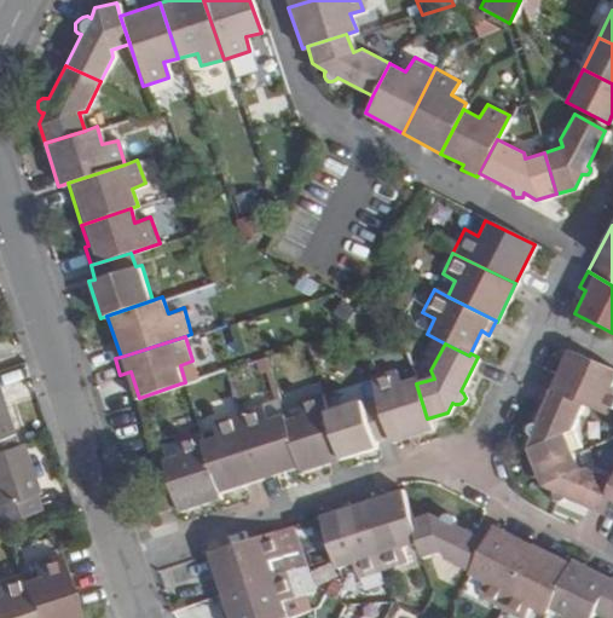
[(612,370),(565,350),(548,390),(579,403),(611,416),(612,411),(612,390),(609,388),(612,379),(612,370)]
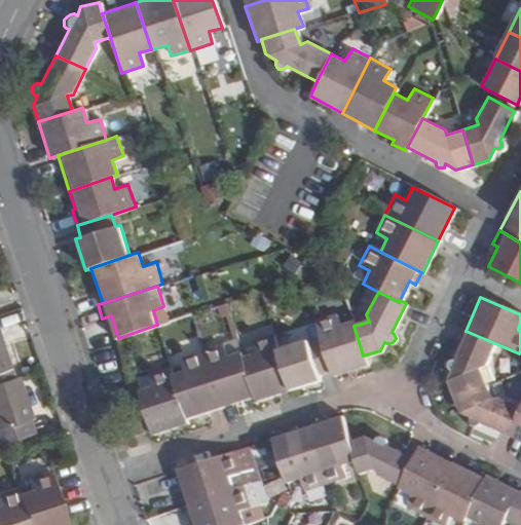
[(335,325),(331,314),(310,320),(317,340),(327,370),(329,375),(365,364),(363,355),(354,326),(351,320),(335,325)]
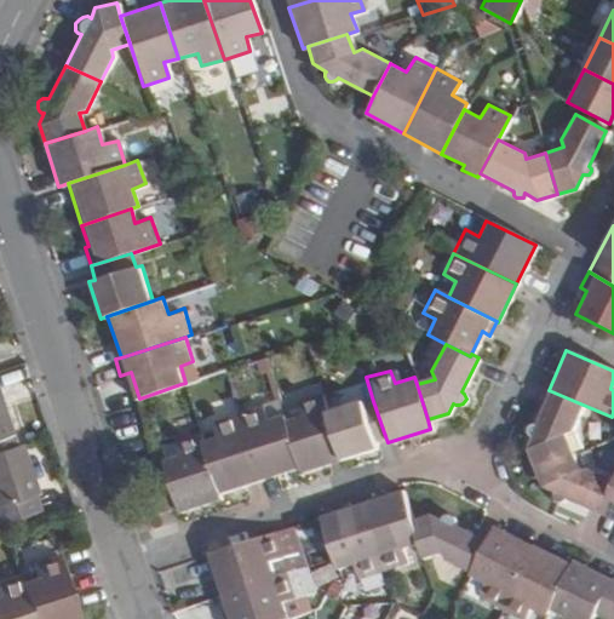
[(528,436),(524,446),(532,466),(569,452),(563,435),(568,433),(580,403),(549,390),(533,425),(529,424),(524,427),(523,431),(524,434),(528,436)]
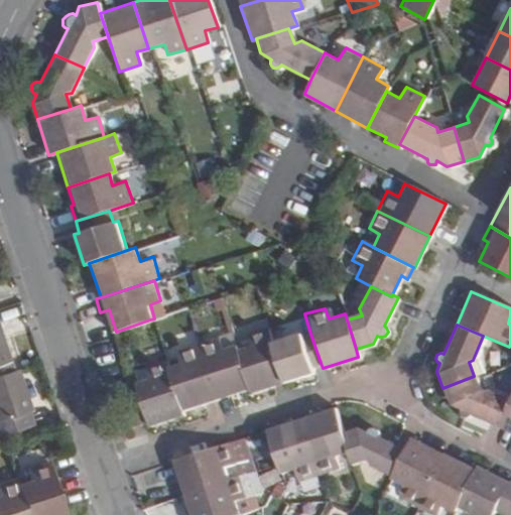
[(244,335),(248,348),(235,352),(247,388),(249,392),(282,382),(269,343),(264,328),(244,335)]
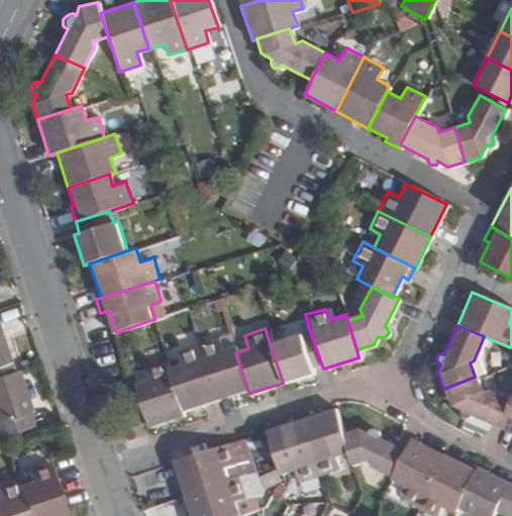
[(312,374),(311,367),(321,364),(311,334),(299,338),(298,335),(270,343),(283,383),(312,374)]
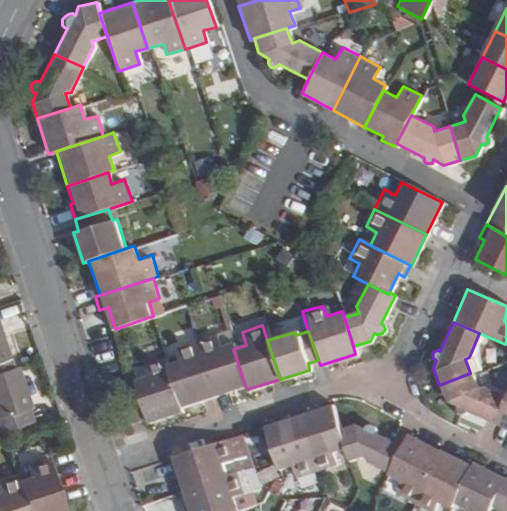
[(217,346),(214,336),(194,343),(212,395),(245,385),(233,349),(231,343),(217,346)]
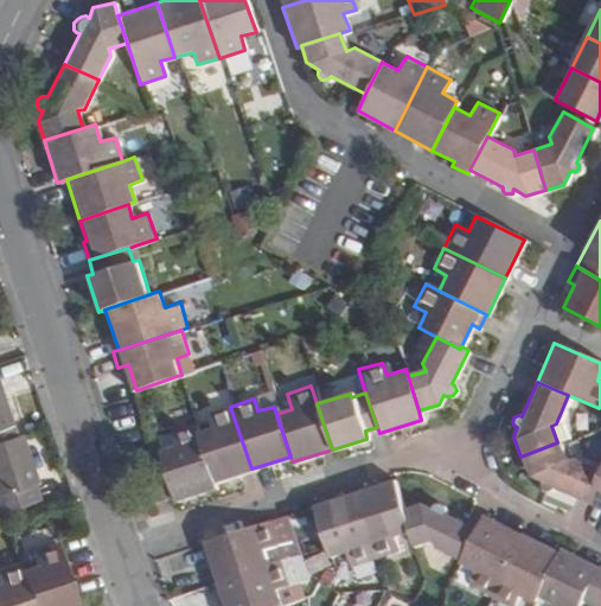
[(208,413),(211,428),(194,432),(210,482),(213,480),(251,469),(230,407),(208,413)]
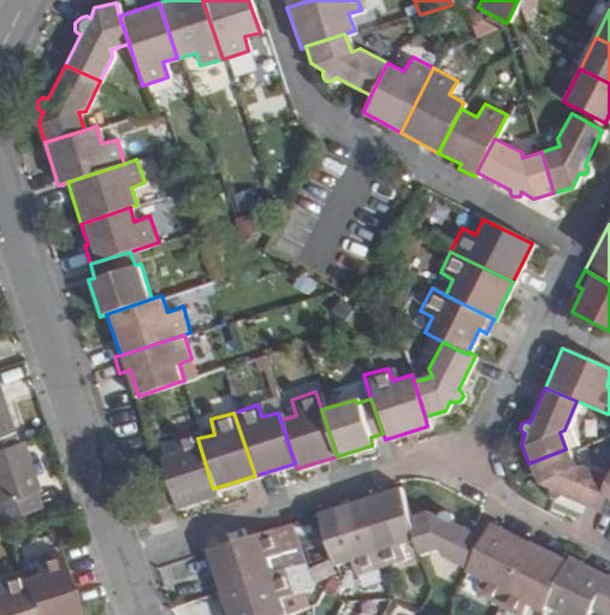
[(217,488),(213,489),(197,438),(195,430),(171,437),(176,451),(158,456),(165,478),(173,503),(175,508),(218,495),(217,488)]
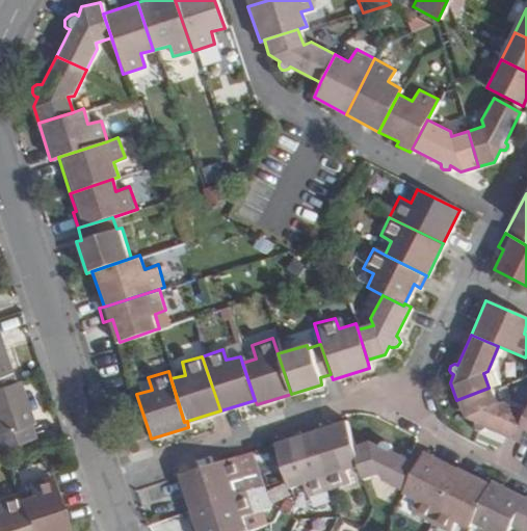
[(148,377),(133,382),(136,394),(152,390),(148,377)]
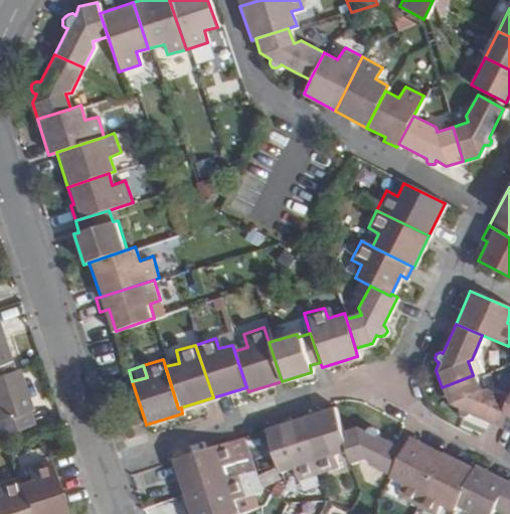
[(31,426),(25,407),(12,366),(7,368),(0,370),(0,437),(31,426)]
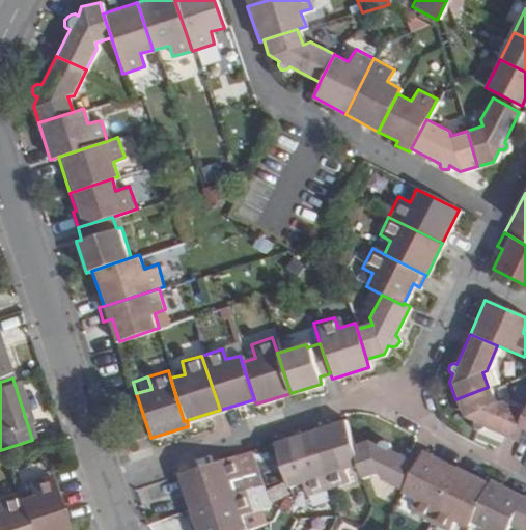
[(477,428),(480,424),(511,438),(524,410),(499,399),(493,402),(488,387),(455,399),(462,416),(470,420),(470,422),(470,426),(473,427),(477,428)]
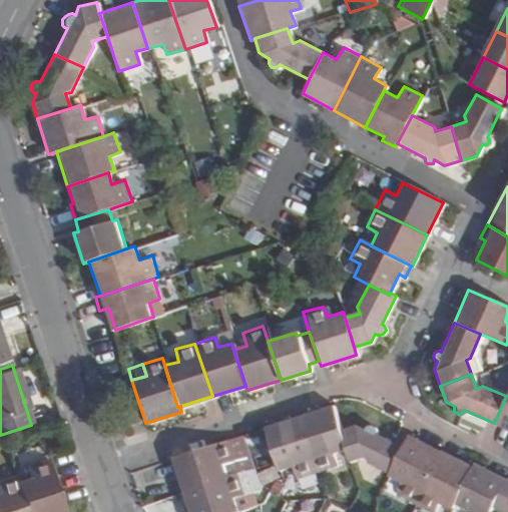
[(507,391),(506,396),(494,423),(507,429),(507,391)]
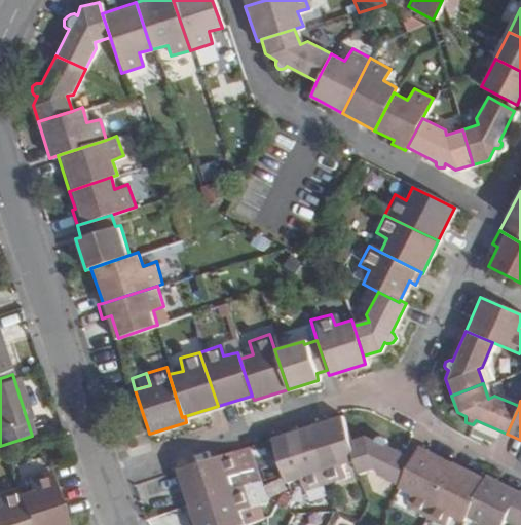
[(141,408),(121,414),(128,437),(148,429),(141,408)]
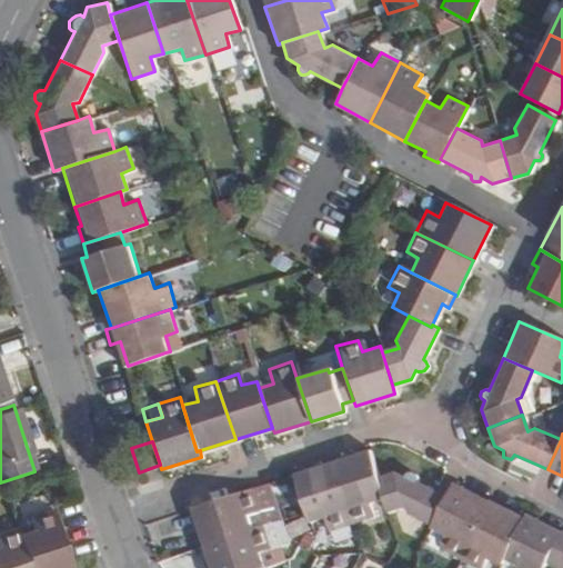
[(374,476),(365,449),(328,462),(347,522),(370,515),(365,502),(381,498),(374,476)]
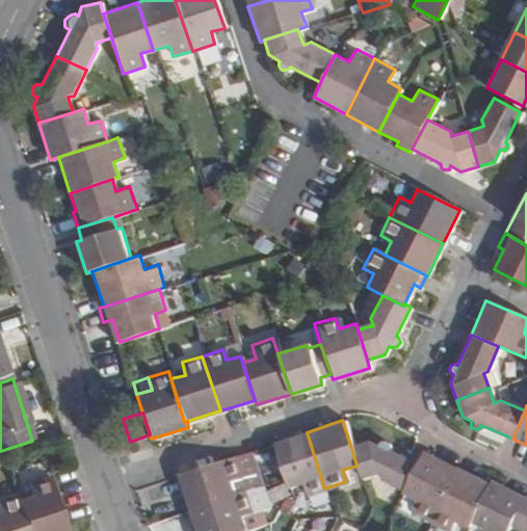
[(324,488),(307,432),(270,444),(283,478),(287,488),(302,483),(307,495),(324,488)]
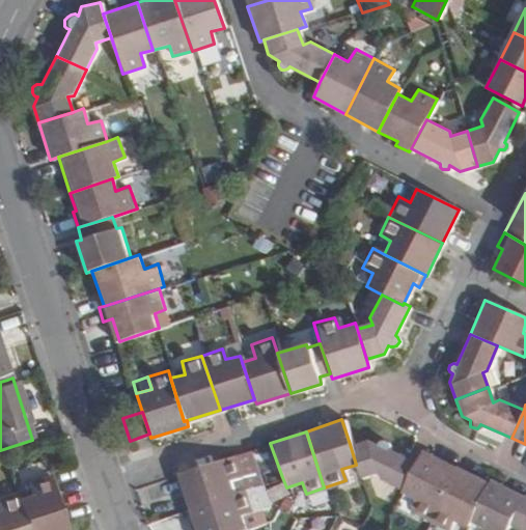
[(374,472),(378,479),(400,491),(414,463),(386,449),(387,445),(385,441),(382,439),(377,439),(375,442),(365,438),(350,444),(356,465),(360,476),(374,472)]
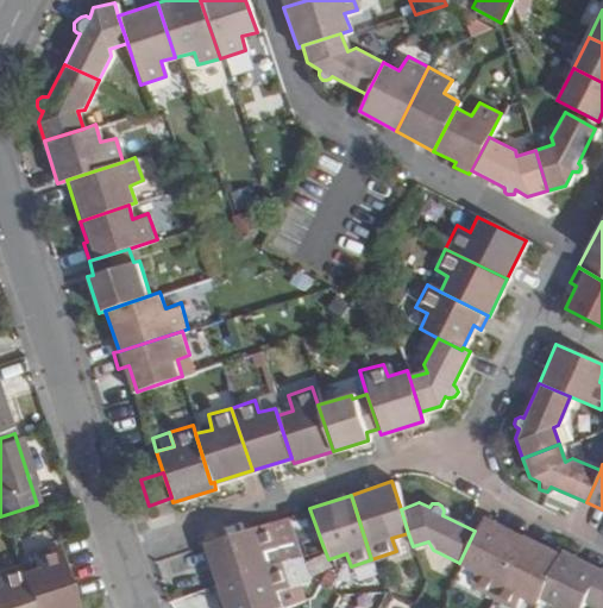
[(295,557),(282,516),(267,522),(274,546),(261,551),(264,566),(280,562),(295,557)]
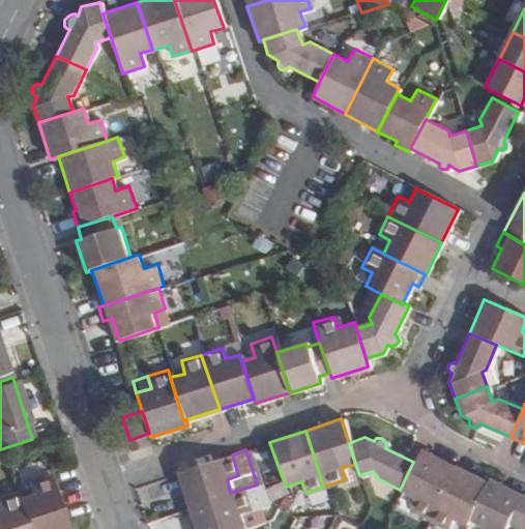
[(453,466),(418,449),(413,462),(400,490),(399,491),(413,499),(408,510),(426,520),(453,466)]
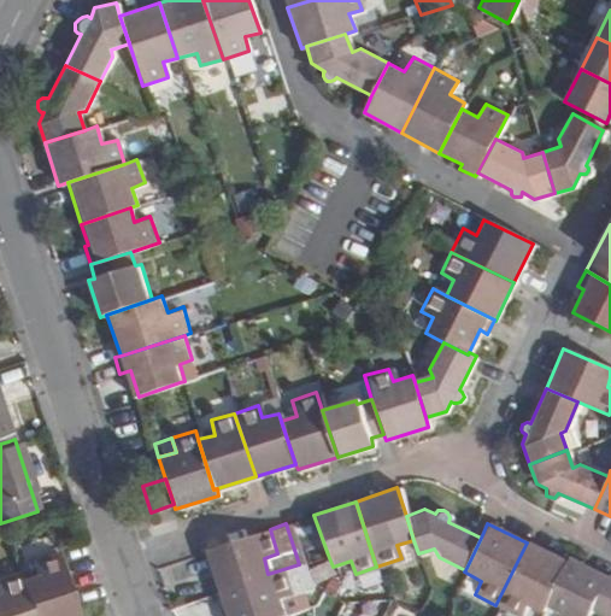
[(277,553),(270,529),(204,551),(218,591),(268,574),(264,558),(277,553)]
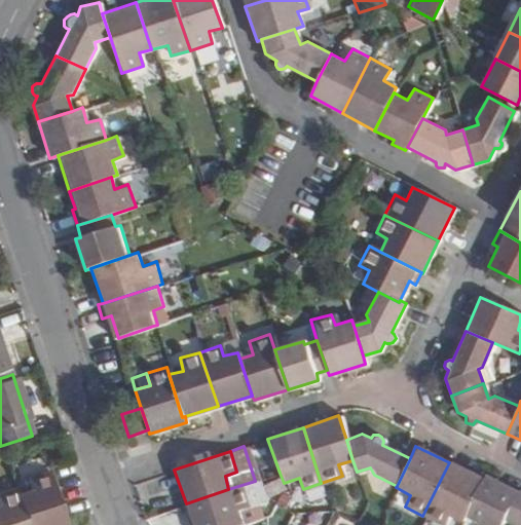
[(441,524),(447,514),(460,521),(463,515),(482,478),(449,462),(422,516),(441,524)]
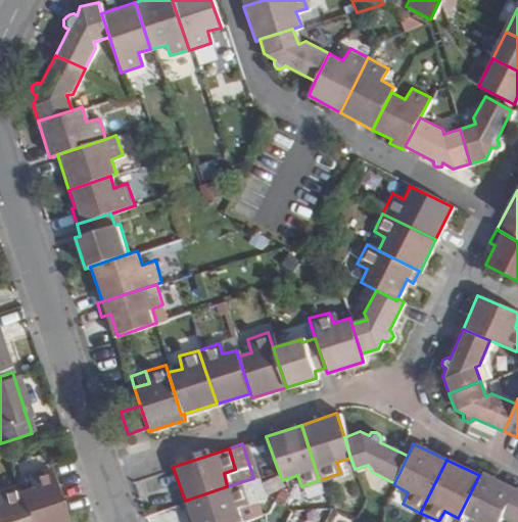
[(22,521),(60,521),(43,467),(24,474),(28,486),(12,490),(22,521)]
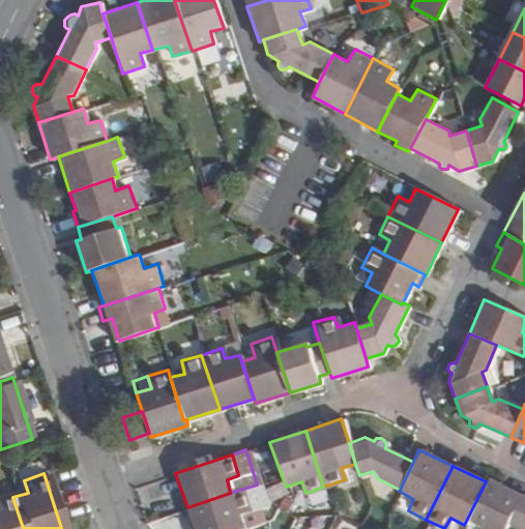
[(488,479),(486,481),(467,519),(468,520),(479,526),(477,528),(504,528),(507,524),(521,495),(488,479)]
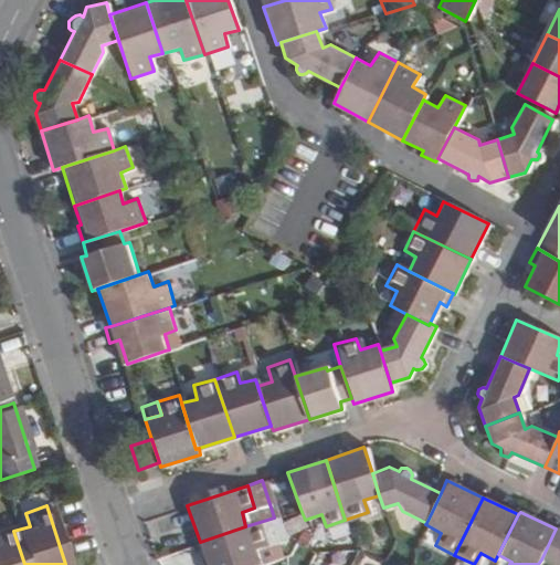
[(284,537),(278,516),(274,518),(259,523),(266,544),(253,548),(259,563),(281,555),(275,541),(284,537)]
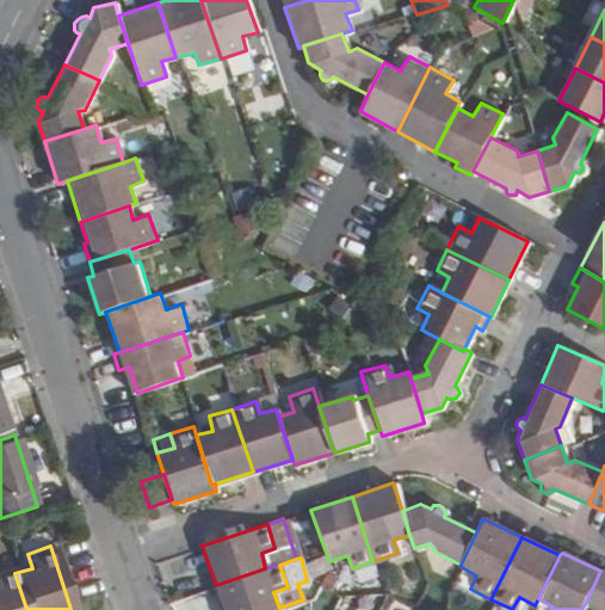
[(216,585),(224,609),(271,609),(279,608),(273,592),(288,587),(279,565),(265,568),(216,585)]
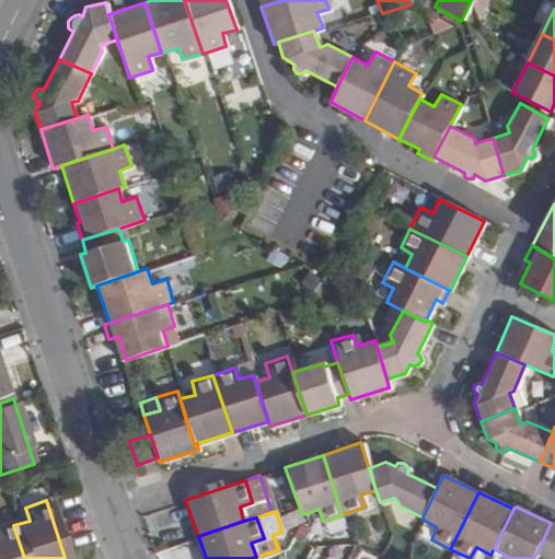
[(24,558),(13,525),(11,519),(0,522),(0,558),(24,558)]
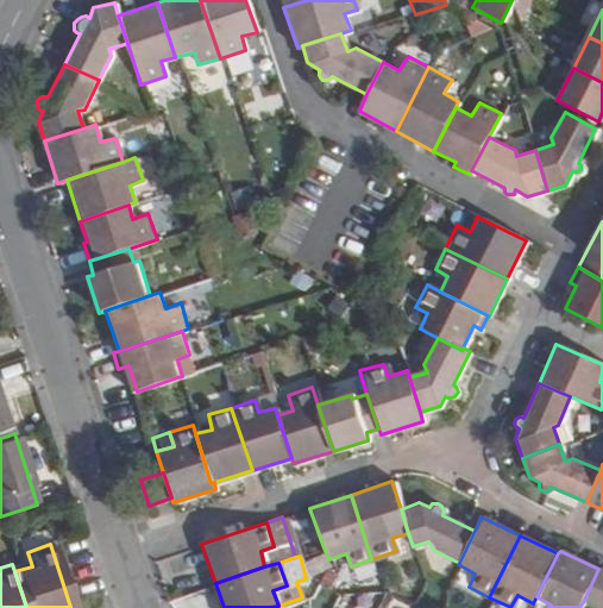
[(469,587),(475,574),(458,564),(451,577),(469,587)]
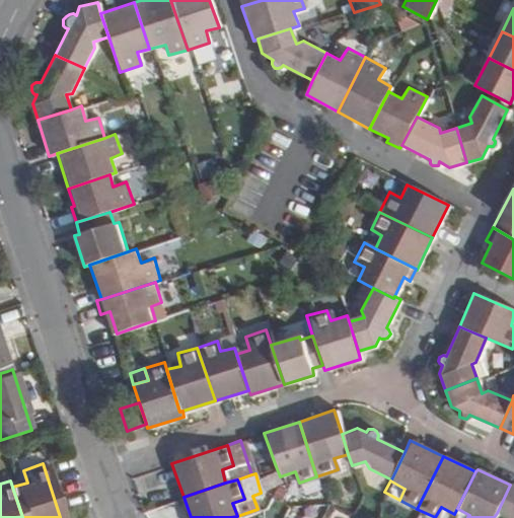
[(507,517),(513,517),(513,487),(510,485),(497,513),(507,517)]
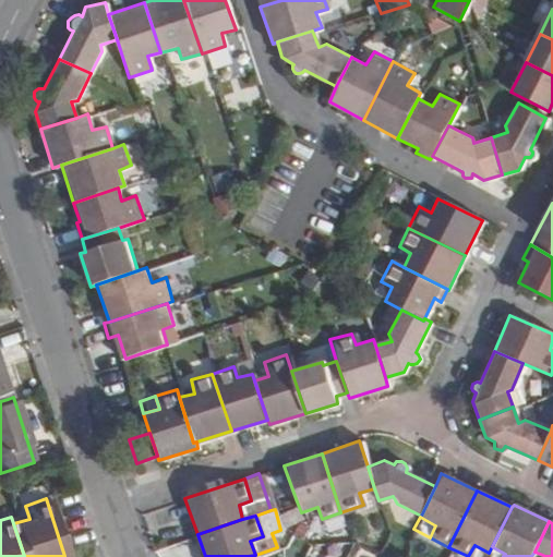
[(503,556),(505,554),(493,547),(488,556),(503,556)]
